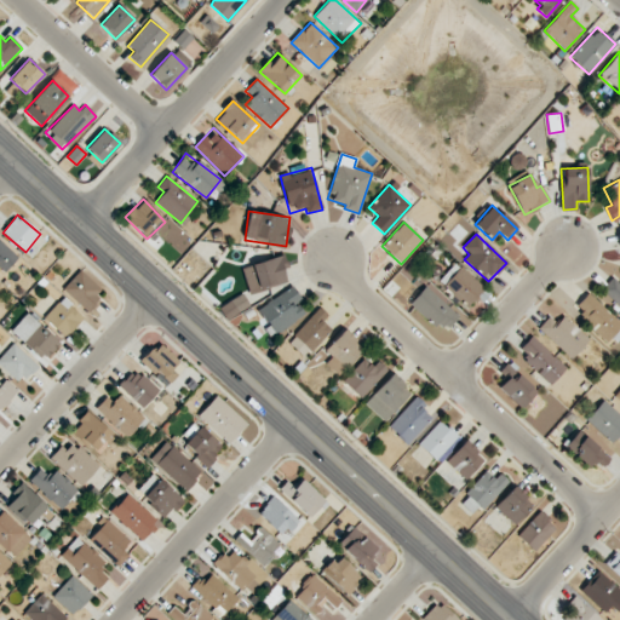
[(18,258),(0,240),(0,267),(5,271),(18,258)]
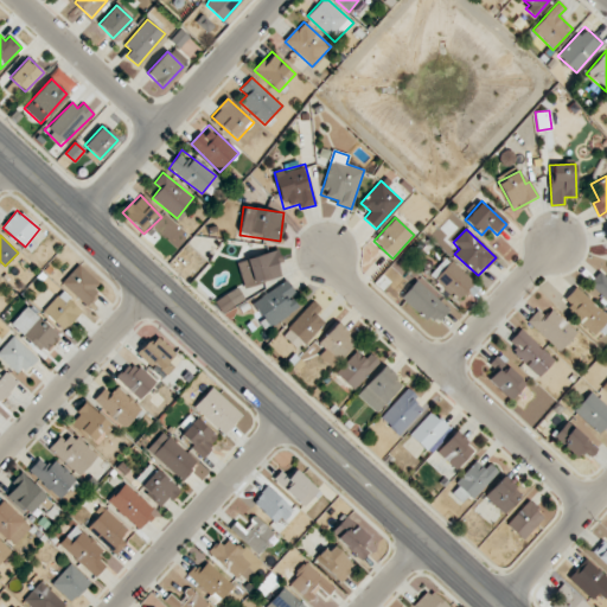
[(274,249),(236,263),(244,288),(283,275),(274,249)]
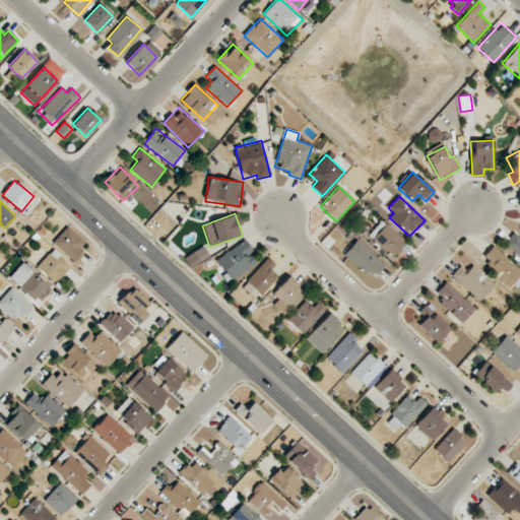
[(369,236),(392,257),(405,242),(383,220),(369,236)]
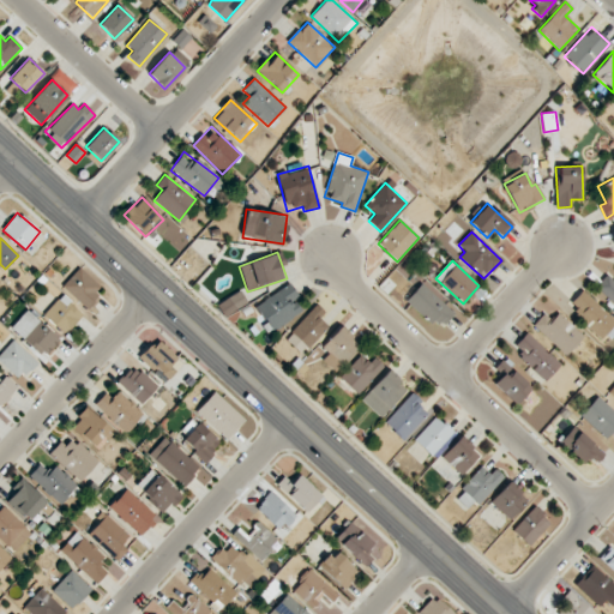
[(88,309),(103,293),(79,269),(62,286),(88,309)]
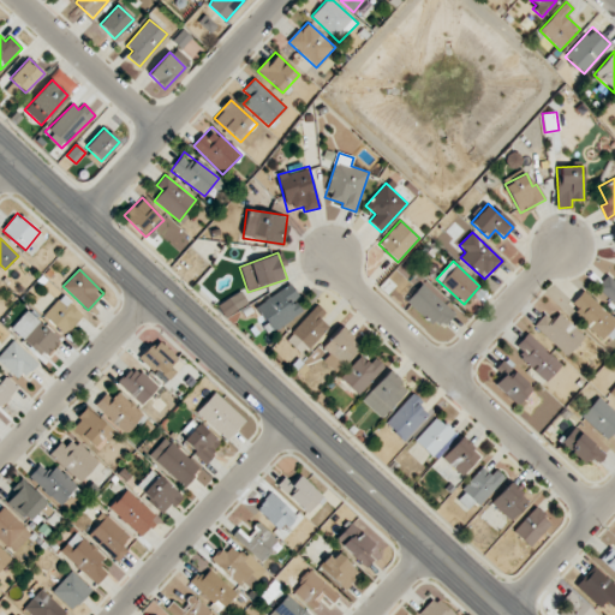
[(614,280),(608,275),(597,287),(614,304),(614,280)]
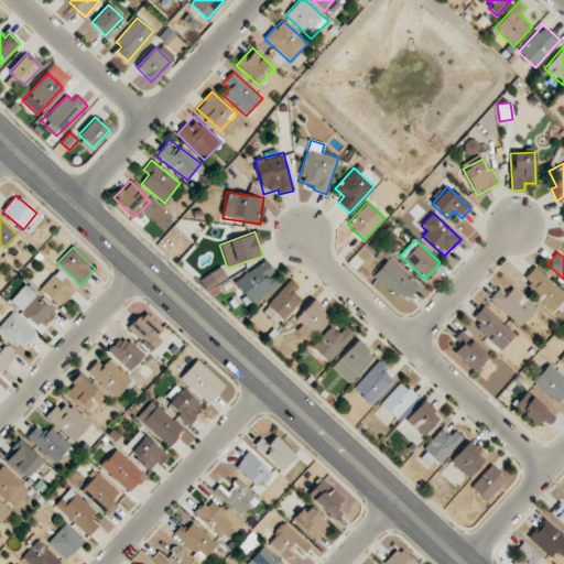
[(279,286),(272,275),(274,273),(268,260),(235,280),(249,304),(279,286)]
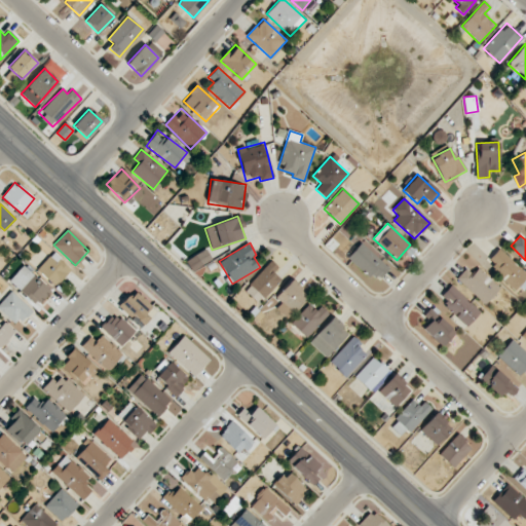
[(389,268),(361,242),(348,256),(376,283),(389,268)]
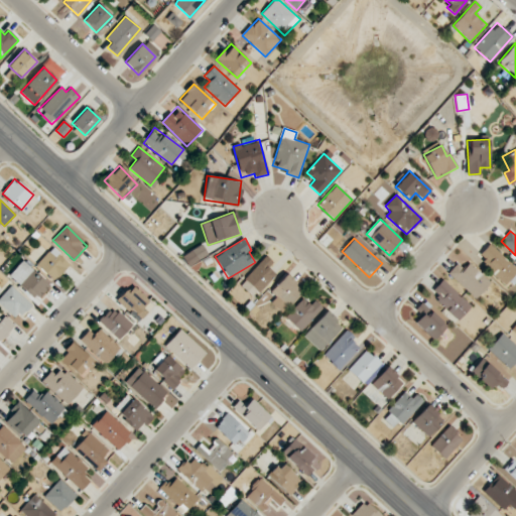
[(208,255),(202,244),(181,255),(187,266),(208,255)]
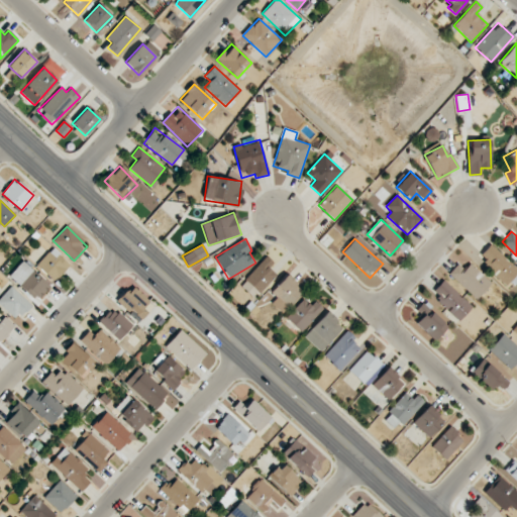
[(478,257),(507,284),(516,273),(516,269),(490,244),(478,257)]
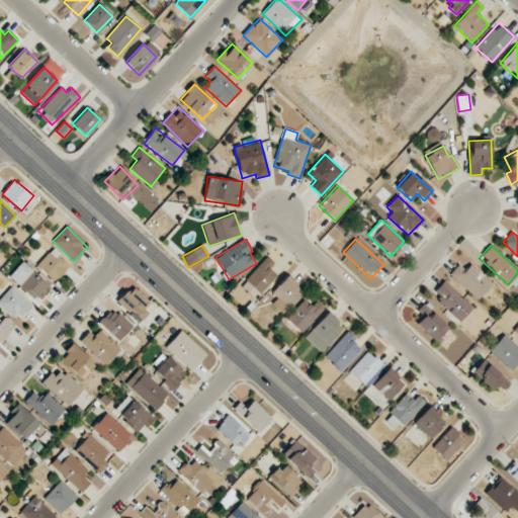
[(70,265),(53,249),(37,265),(55,281),(70,265)]
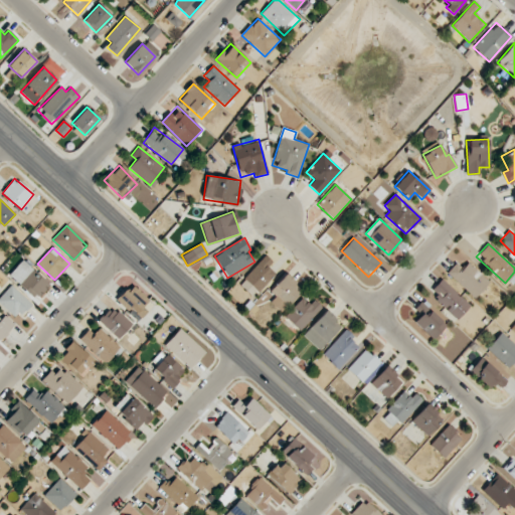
[(268,267),(273,262),(266,255),(238,284),(252,297),(275,273),(268,267)]
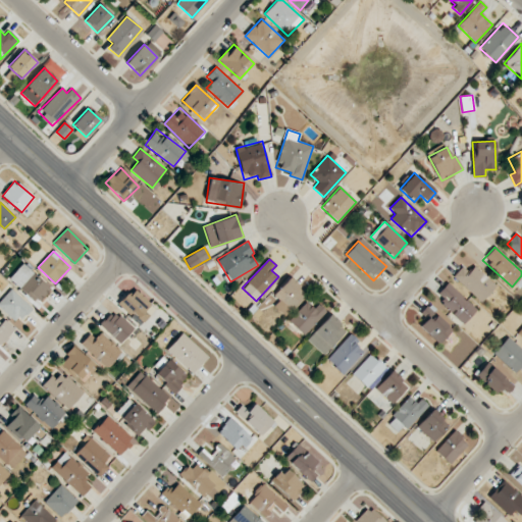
[(9,278),(38,305),(52,290),(23,263),(9,278)]
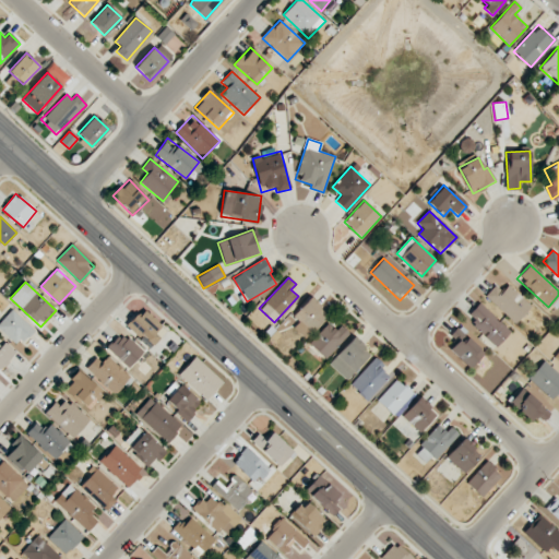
[(514,323),(531,306),(508,284),(501,290),(496,285),(485,296),(514,323)]
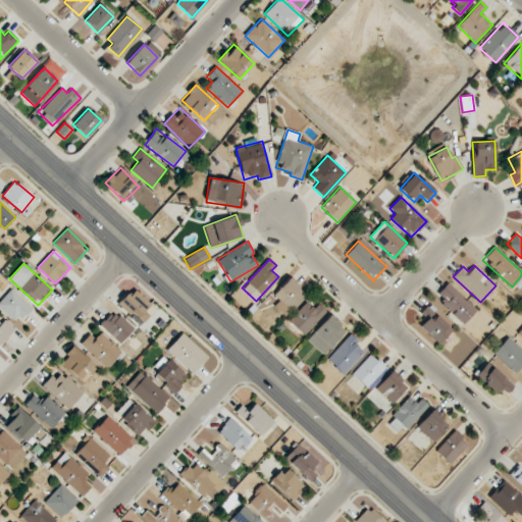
[(273,307),(285,316),(306,293),(289,277),(273,296),(278,300),(273,307)]
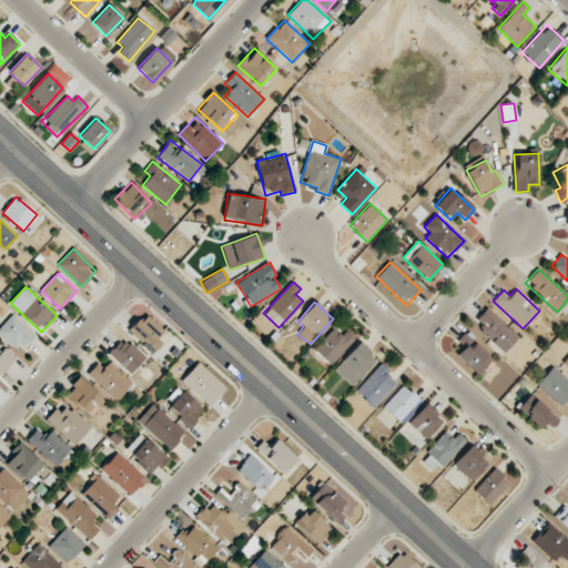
[(519,337),(487,307),(476,320),(483,325),(478,330),(504,353),(519,337)]
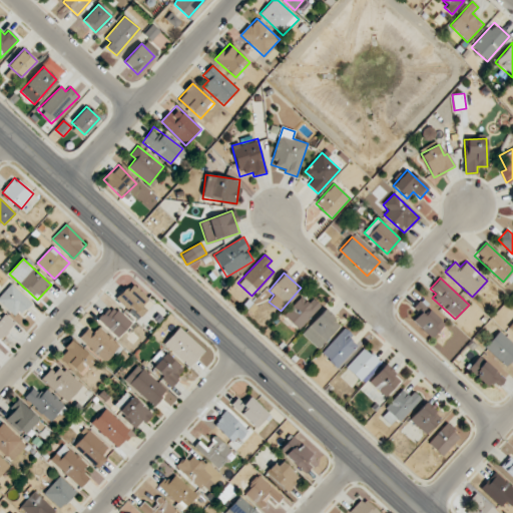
[(31,303),(11,284),(0,295),(0,303),(16,318),(31,303)]
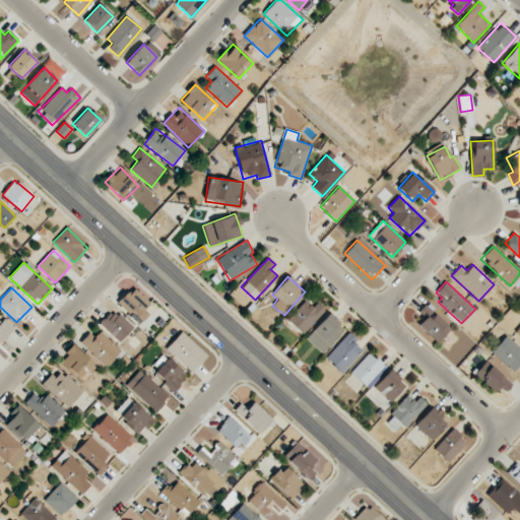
[(120,302),(142,322),(149,314),(144,309),(150,303),(133,287),(120,302)]
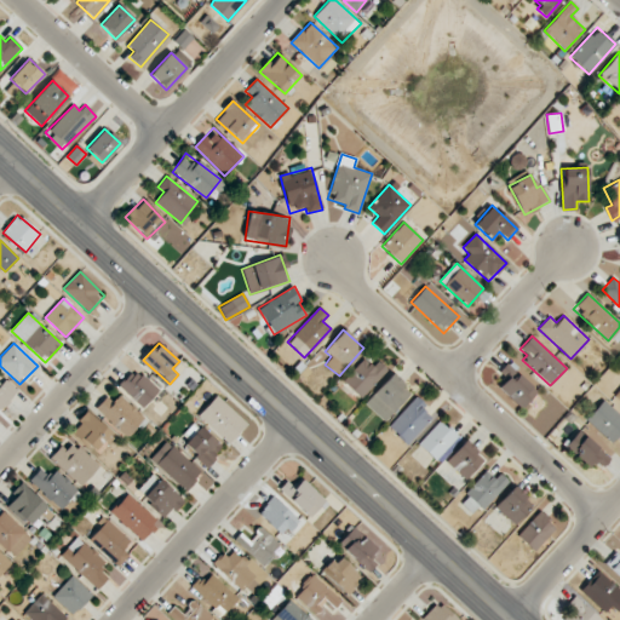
[(386,368),(377,360),(372,365),(362,357),(343,383),(363,399),(386,368)]
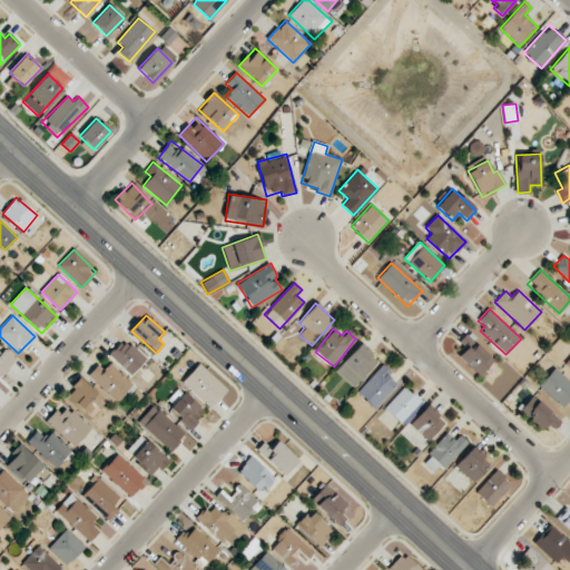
[(465,349),(459,355),(480,375),(494,361),(467,334),(459,342),(465,349)]
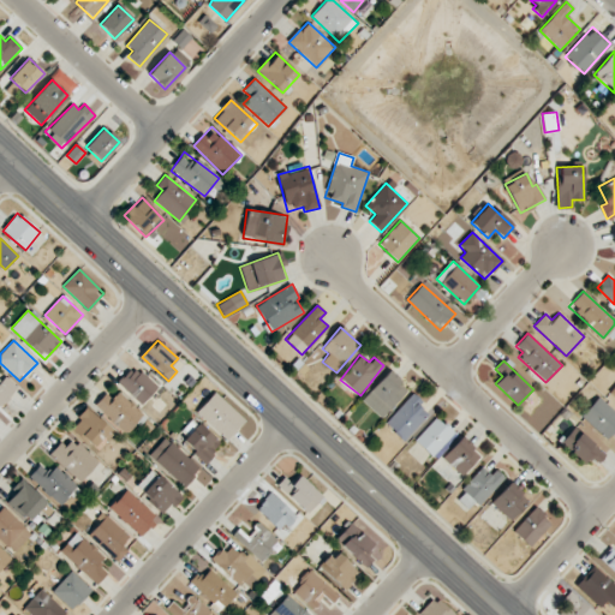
[(157,387),(135,365),(119,383),(142,405),(157,387)]
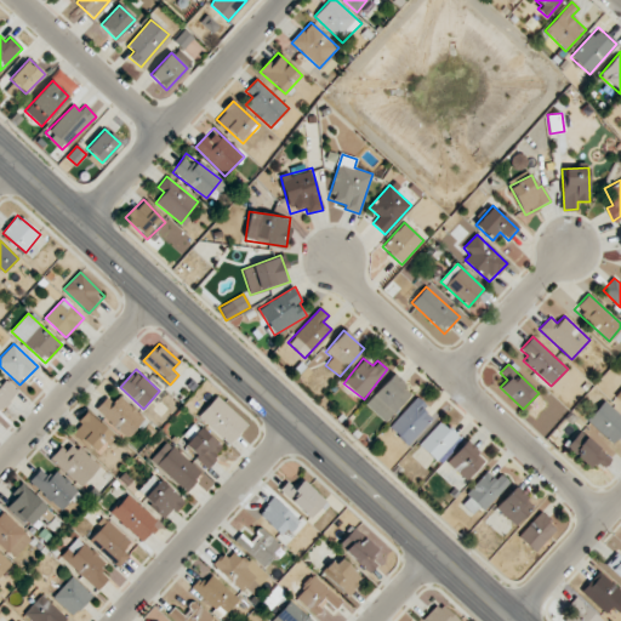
[(385,422),(412,393),(393,375),(365,404),(385,422)]
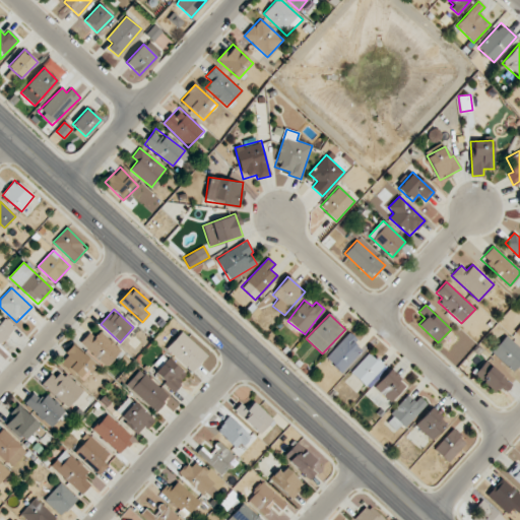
[(0,322),(0,321),(0,343),(14,327),(4,318),(0,322)]
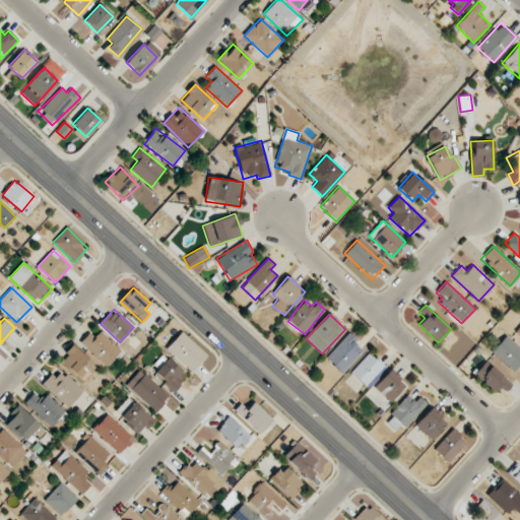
[(95,336),(90,332),(79,342),(107,369),(123,351),(101,331),(95,336)]
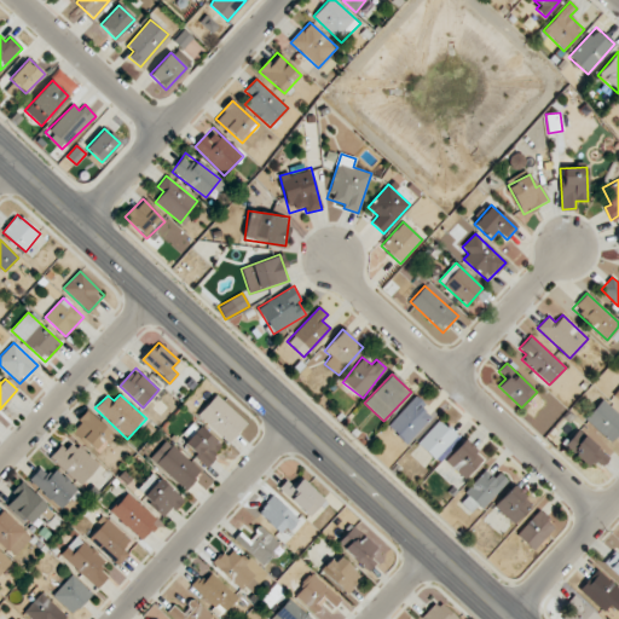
[(247,423),(217,394),(197,415),(227,444),(247,423)]
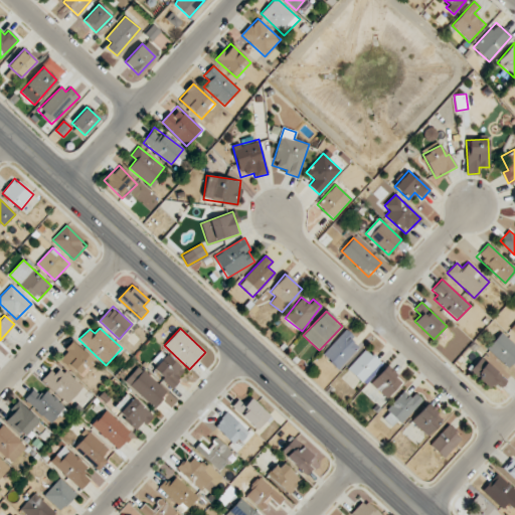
[(360,345),(345,331),(322,354),(338,369),(360,345)]
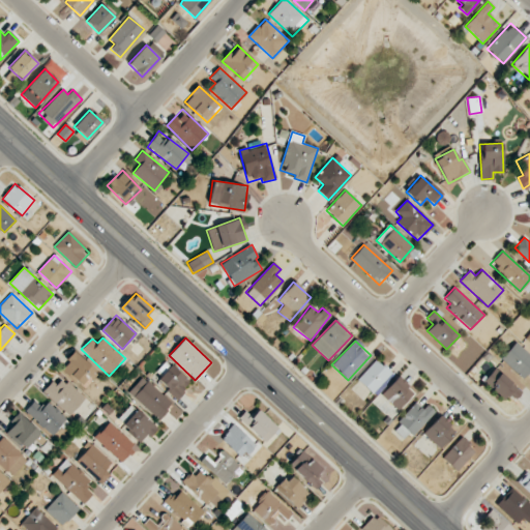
[(529,374),(529,354),(514,343),(500,360),(524,378),(528,373),(529,374)]
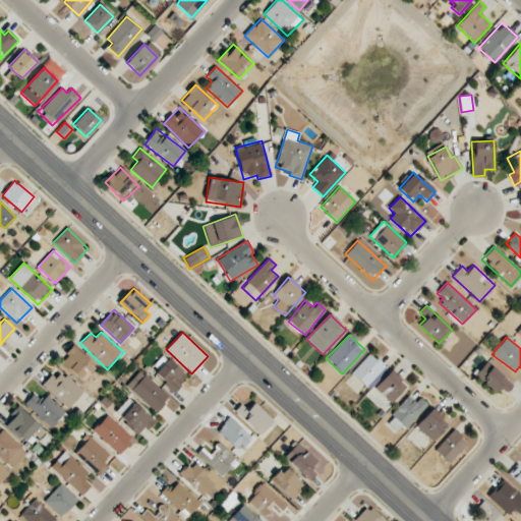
[(60,362),(83,383),(97,366),(73,346),(60,362)]
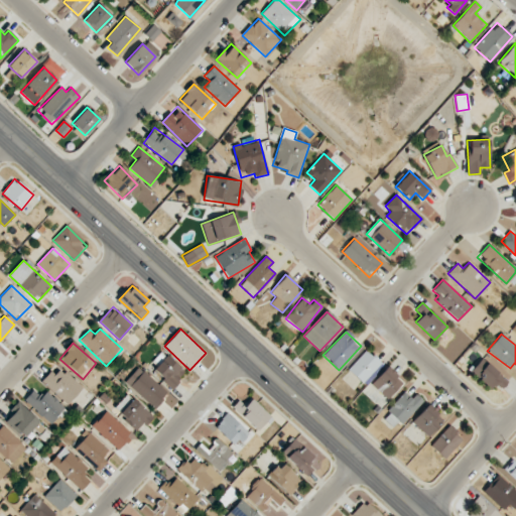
[(362,382),(380,362),(366,350),(348,370),(362,382)]
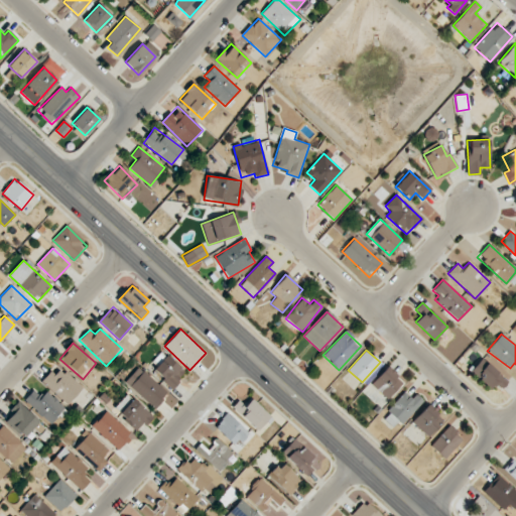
[(152,369),(170,388),(185,374),(167,355),(152,369)]
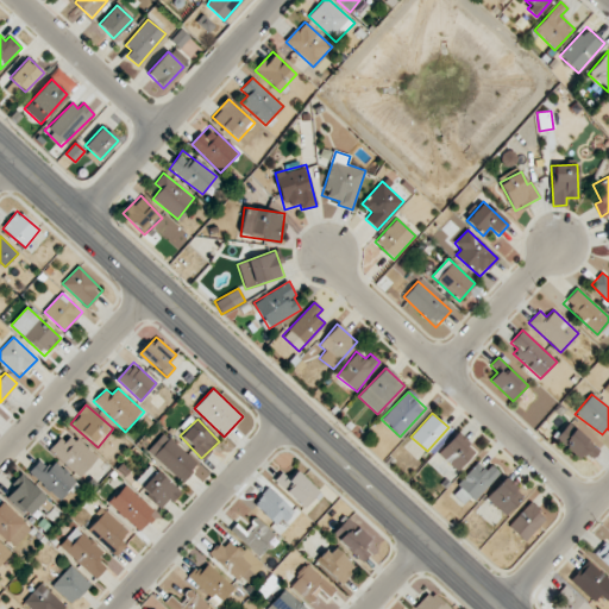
[(591,459),(600,451),(569,424),(556,438),(578,458),(584,452),(591,459)]
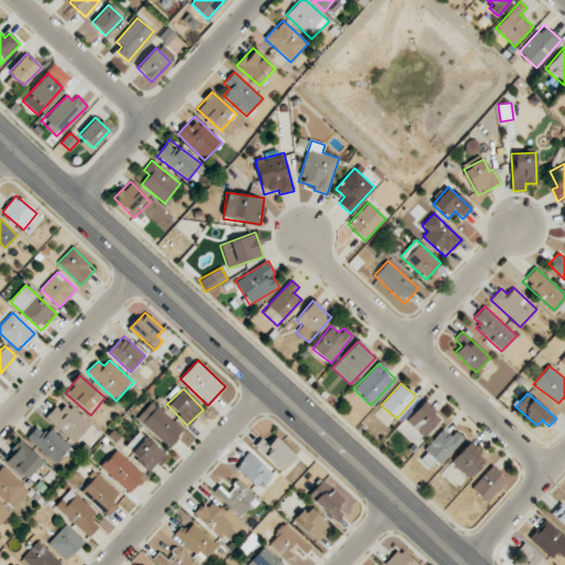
[(74,443),(91,425),(62,400),(45,417),(74,443)]
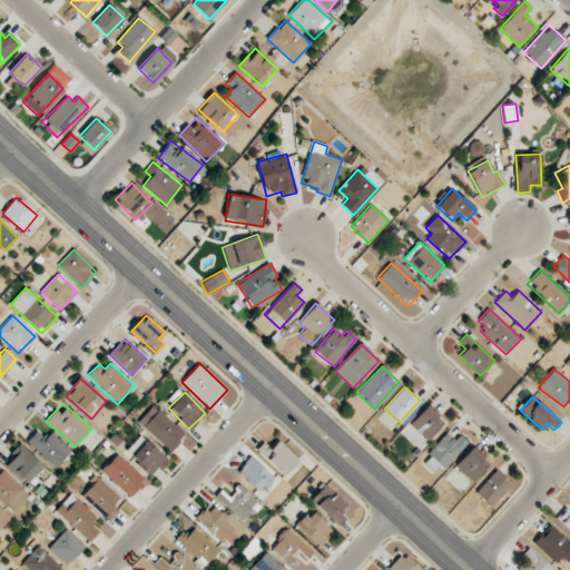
[(185,434),(153,405),(138,422),(169,451),(185,434)]
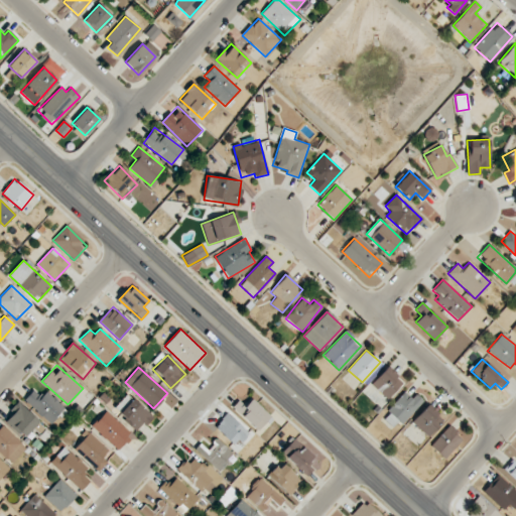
[(403,382),(387,367),(371,384),(387,399),(403,382)]
